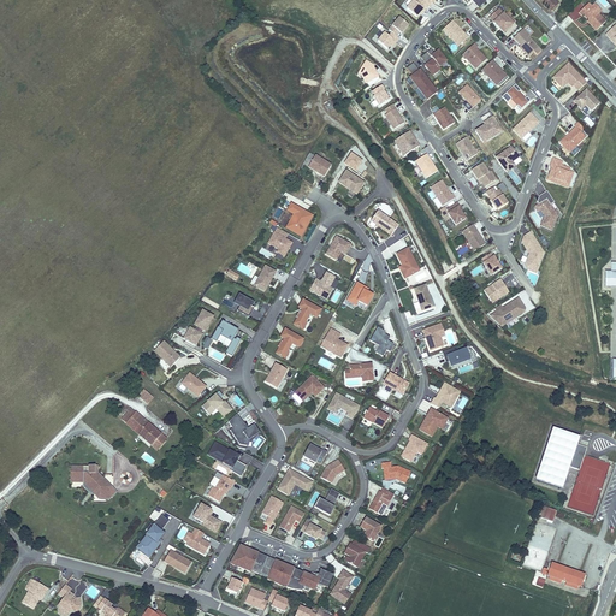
[(408,6),(407,9),(416,18),(420,15),(424,10),(426,11),(428,7),(420,0),(413,0),(414,0),(413,0),(408,6)]
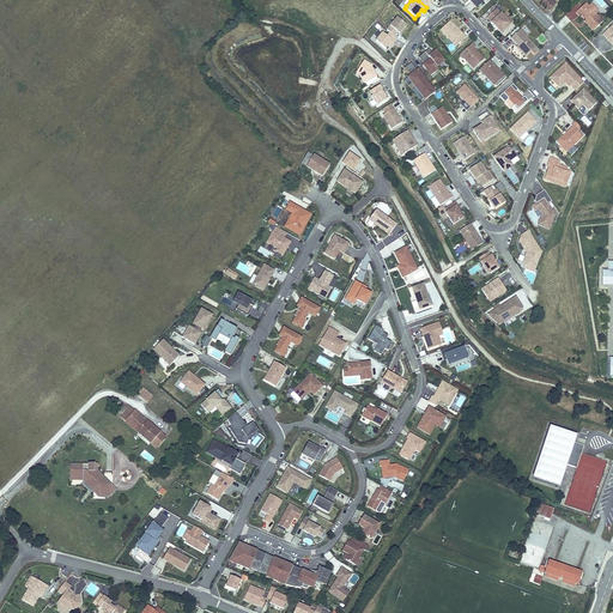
[(538,0),(550,11),(556,4),(551,0),(538,0)]
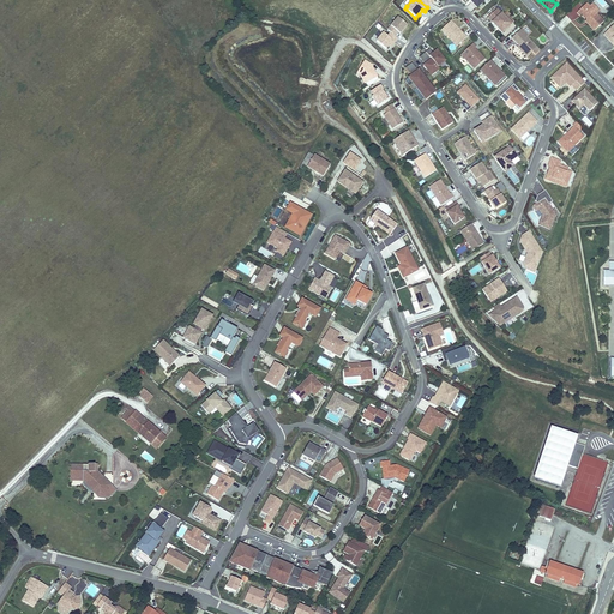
[(585,4),(576,13),(579,17),(581,16),(587,20),(589,23),(588,24),(594,31),(603,22),(596,14),(589,7),(585,4)]
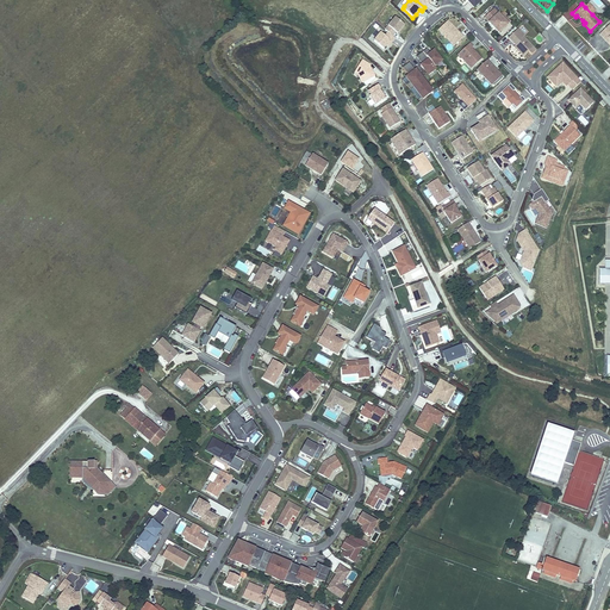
[(493,10),(484,18),(493,27),(495,27),(499,32),(508,24),(503,19),(493,10)]
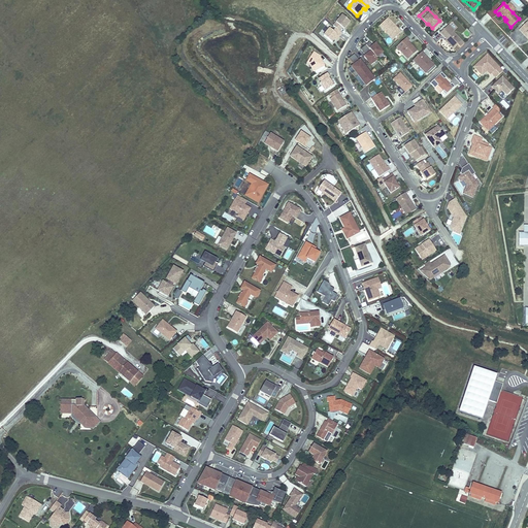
[(342,15),(333,26),(335,28),(339,32),(342,28),(343,27),(345,28),(351,22),(342,15)]
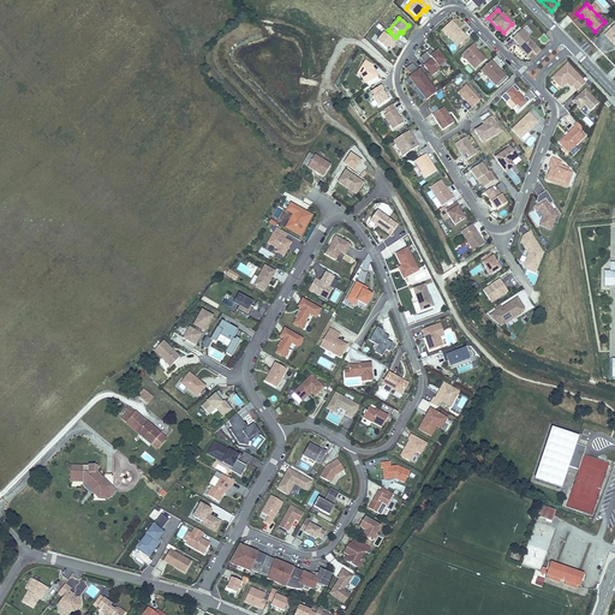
[(452,22),(442,30),(458,47),(467,37),(452,22)]
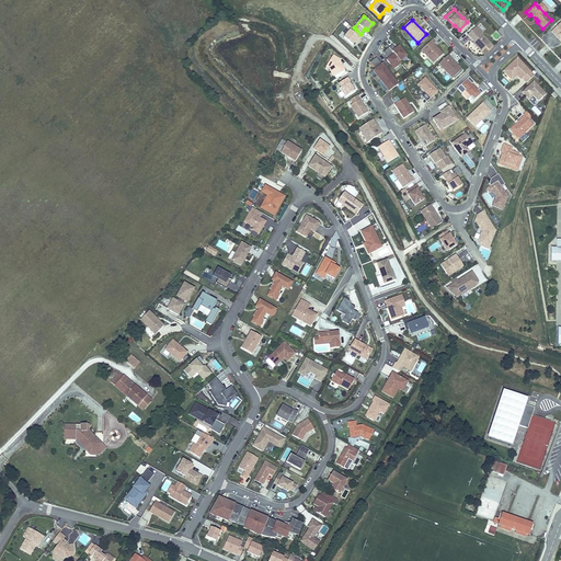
[(560,22),(551,32),(558,37),(559,35),(560,37),(560,22)]
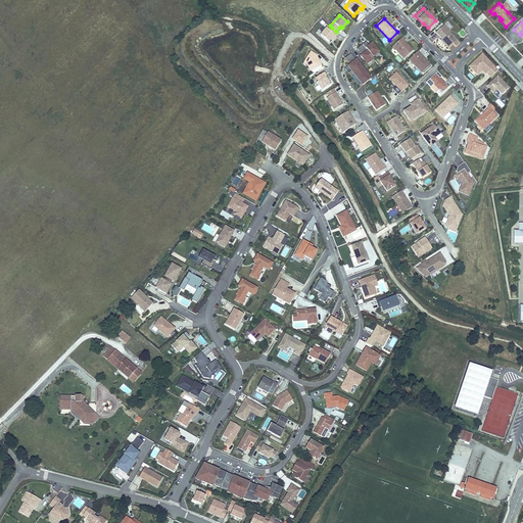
[(443,26),(436,33),(441,39),(440,40),(448,49),(453,44),(456,47),(460,44),(457,41),(448,32),(449,31),(443,26)]
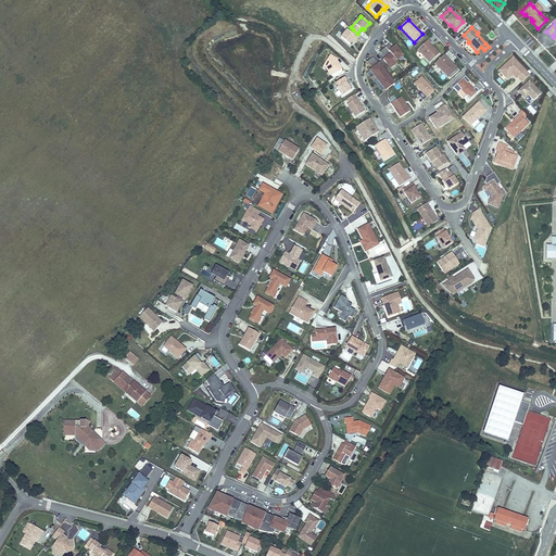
[(348,30),(341,38),(350,45),(352,41),(355,38),(357,39),(361,36),(357,34),(353,29),(351,33),(348,30)]
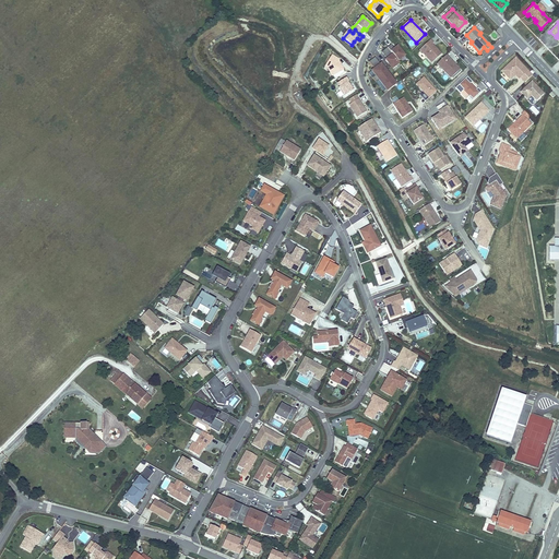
[(431,39),(419,50),(431,63),(442,54),(432,44),(435,43),(431,39)]
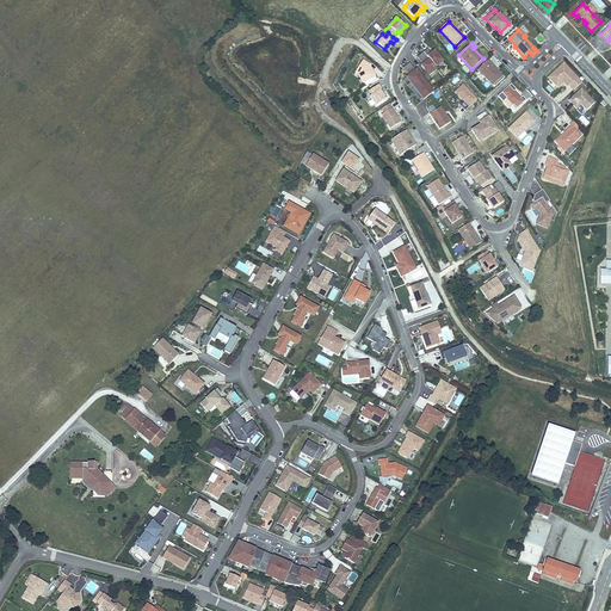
[(427,49),(418,57),(424,63),(421,66),(424,68),(425,68),(430,74),(437,68),(436,67),(443,61),(436,50),(431,53),(427,49)]
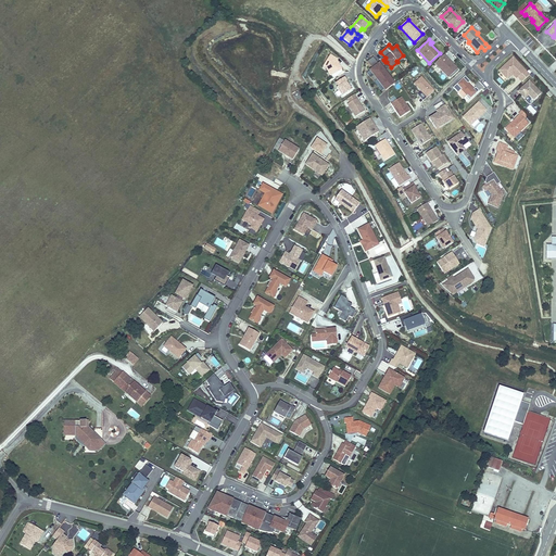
[(444,54),(434,64),(449,78),(457,70),(444,54)]
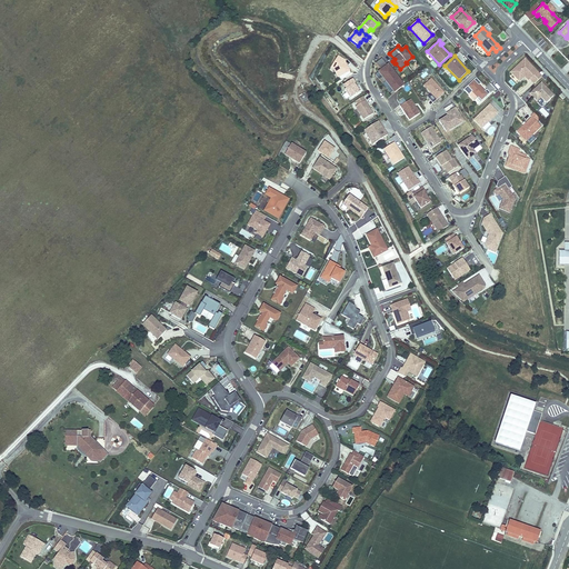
[(338,57),(332,65),(336,67),(333,70),(338,78),(350,71),(343,60),(338,57)]
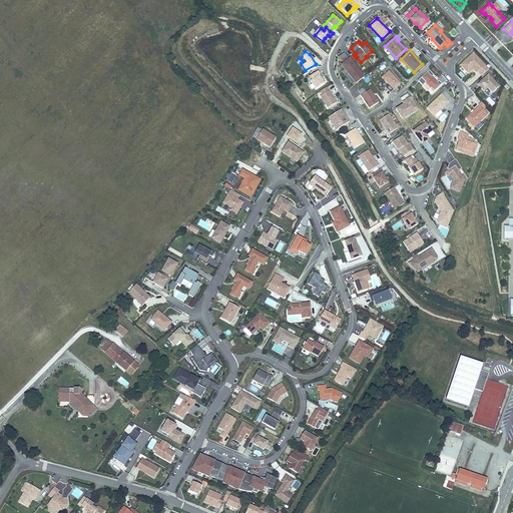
[(344,53),(339,57),(344,63),(341,65),(345,69),(342,71),(345,75),(348,73),(354,82),(352,84),(353,86),(364,77),(361,74),(362,73),(358,68),(357,69),(354,65),(355,65),(353,62),(352,62),(344,53)]
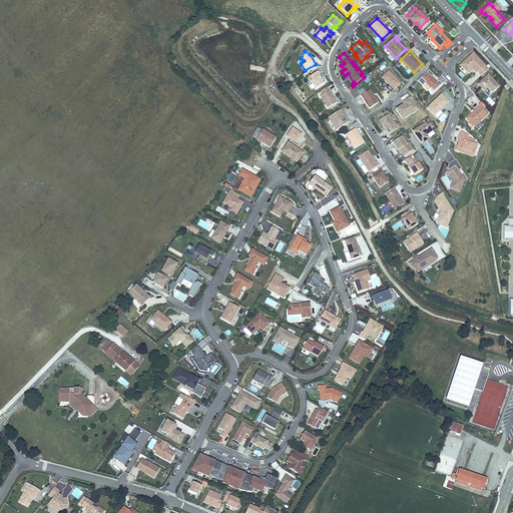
[(473,53),(460,65),(466,71),(469,68),(472,68),(476,73),(478,71),(482,76),(488,69),(473,53)]
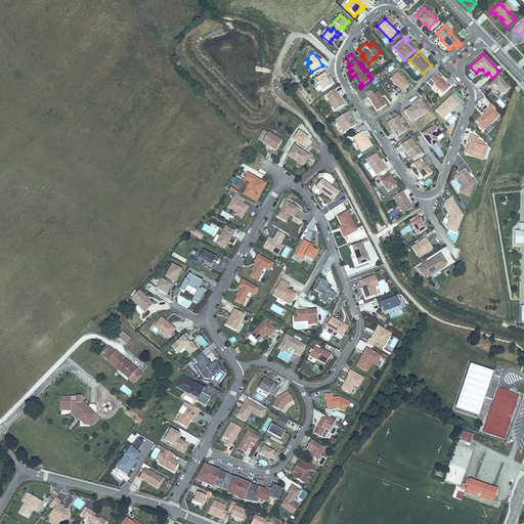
[(438,72),(427,83),(437,93),(439,91),(442,94),(451,86),(448,82),(446,84),(441,79),(443,77),(438,72)]
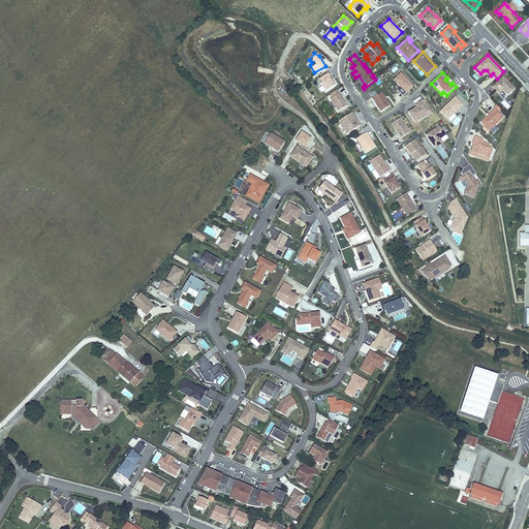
[(329,73),(320,79),(323,82),(321,83),(327,91),(336,85),(332,80),(331,78),(332,76),(329,73)]
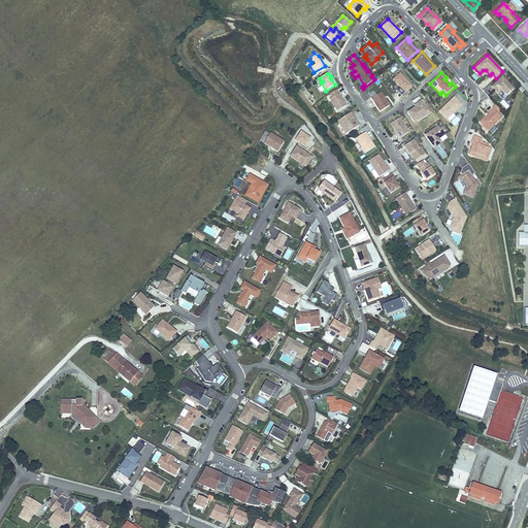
[(405,93),(413,86),(400,73),(393,79),(405,93)]
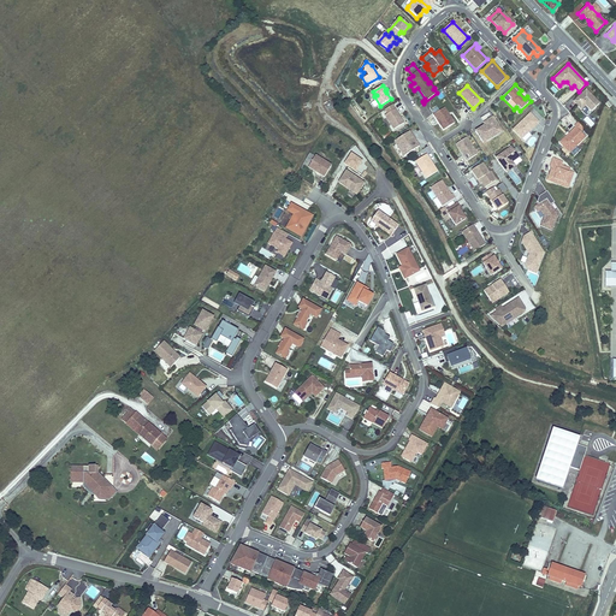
[(425,99),(418,88),(414,90),(422,101),(425,99)]
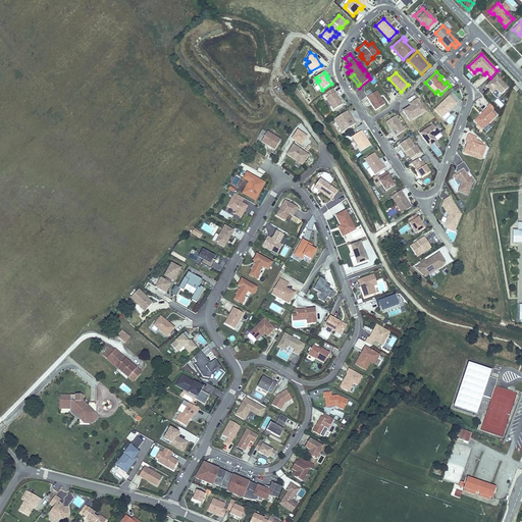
[(497,76),(486,86),(492,93),(497,90),(502,94),(508,88),(497,76)]
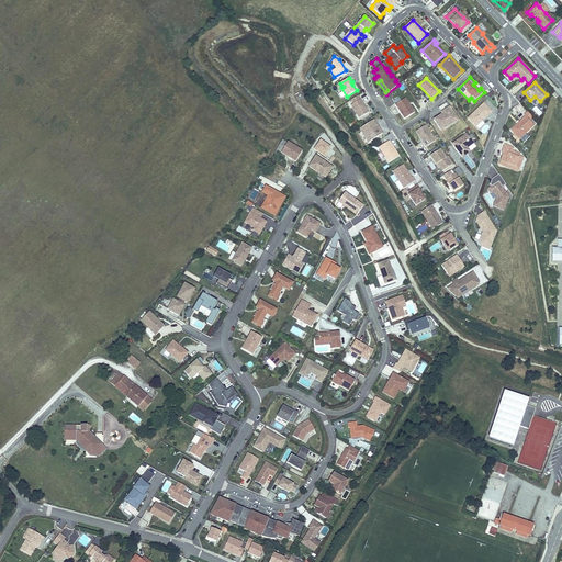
[(358,96),(351,100),(353,103),(351,105),(359,119),(369,112),(358,96)]
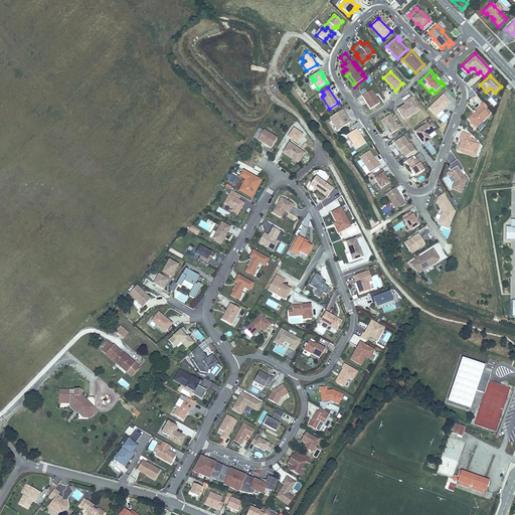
[(380,103),(372,90),(367,93),(363,96),(362,97),(370,110),(380,103)]
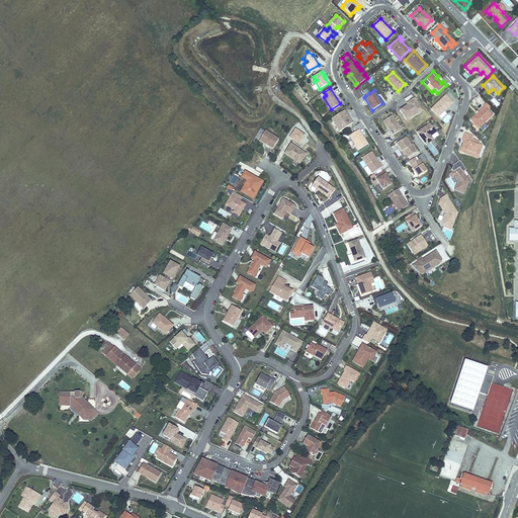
[(412,94),(404,99),(407,103),(411,101),(410,99),(414,97),(412,94)]
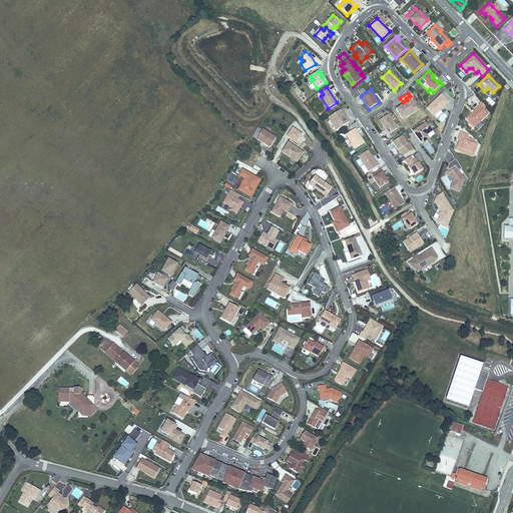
[(441,94),(427,108),(434,116),(440,110),(446,105),(446,104),(448,102),(448,101),(441,94)]
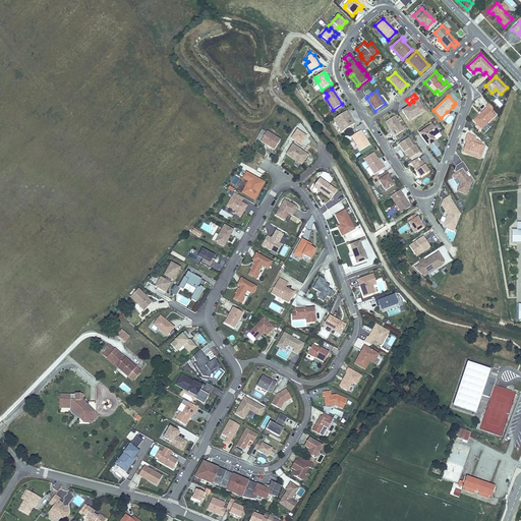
[(497,98),(493,101),(500,109),(504,105),(497,98)]
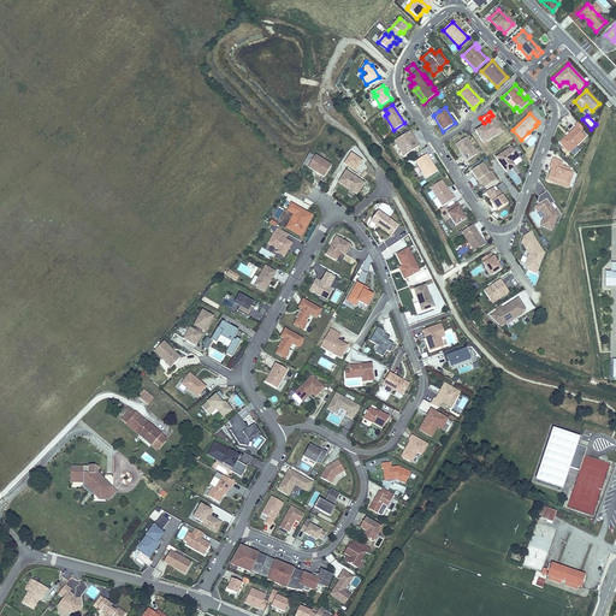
[(489,120),(484,123),(485,125),(475,131),(484,143),(496,136),(493,131),(499,128),(493,117),(489,120)]
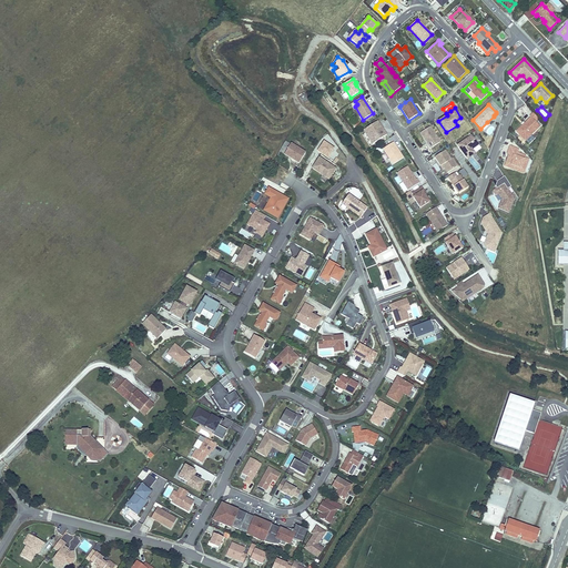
[(530,118),(516,132),(525,141),(540,127),(535,121),(538,119),(533,113),(529,117),(530,118)]
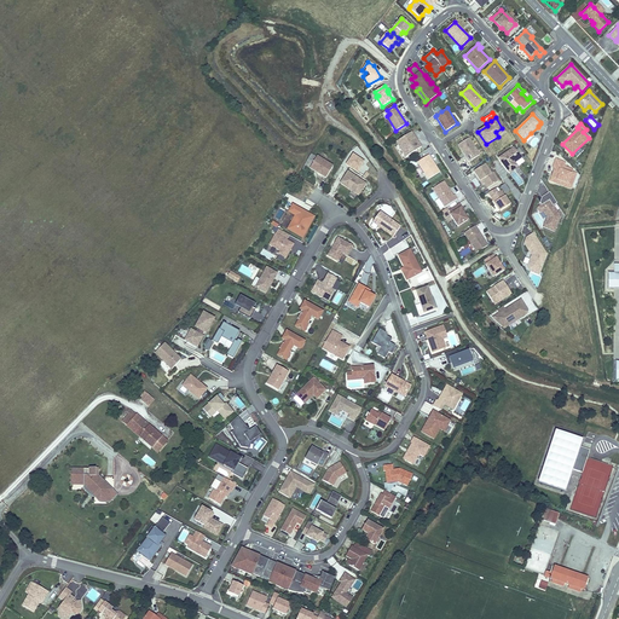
[(411,132),(400,139),(404,144),(399,146),(406,157),(421,148),(411,132)]
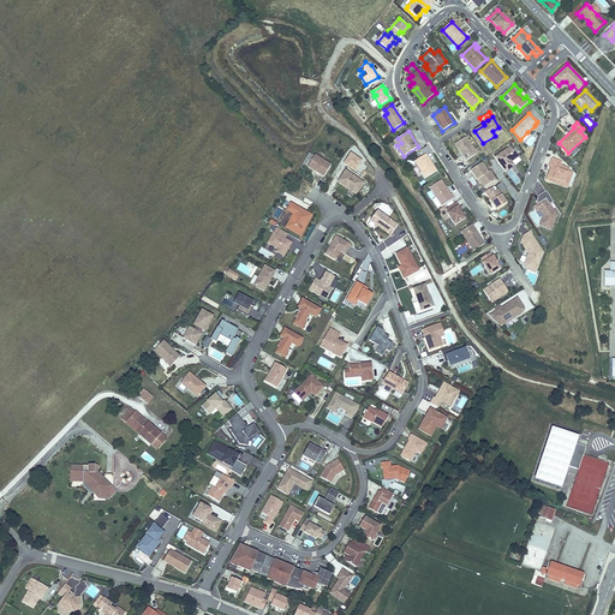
[(466,137),(455,144),(466,161),(477,154),(466,137)]
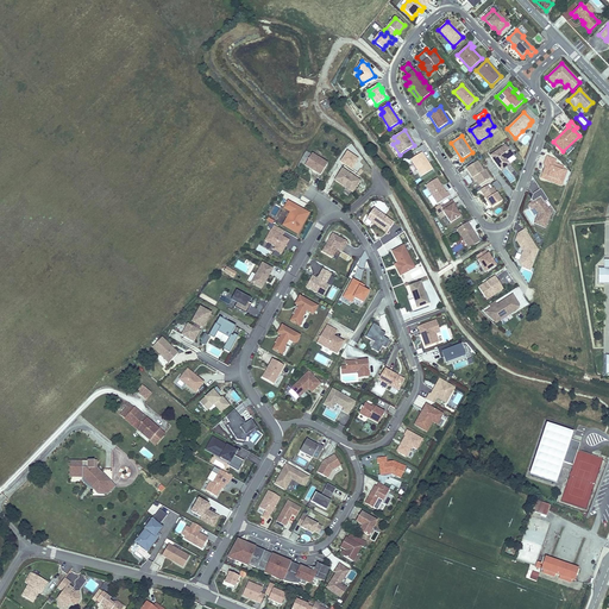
[(391,143),(389,144),(396,157),(400,155),(393,144),(391,143)]
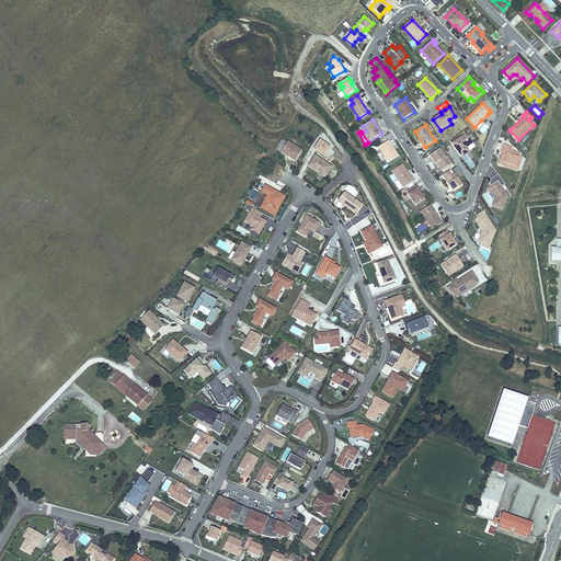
[(466,134),(451,144),(461,157),(469,151),(467,148),(472,142),(466,134)]
